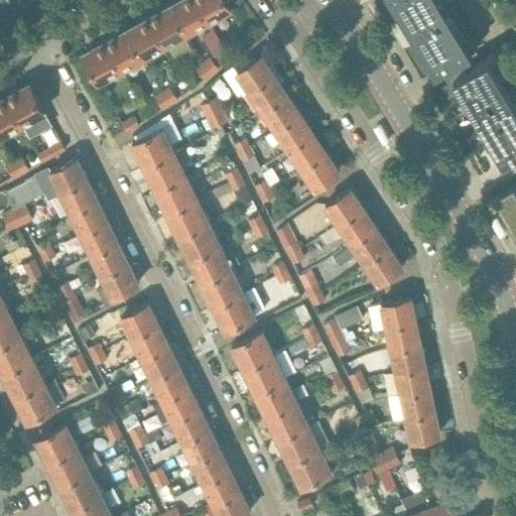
[(186,31),(209,19),(198,0),(175,0),(170,3),(186,31)]
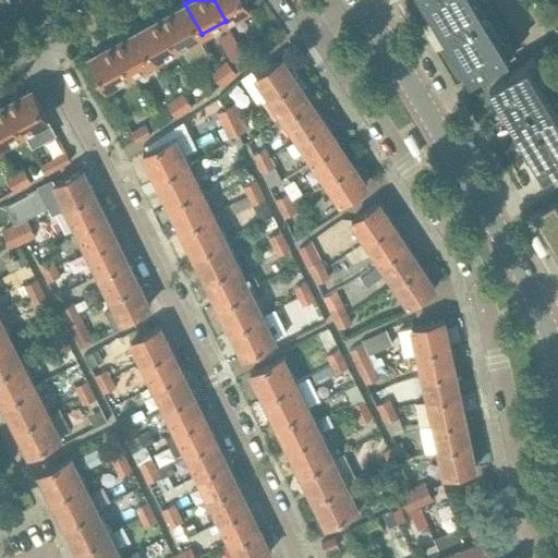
[(244,0),(214,0),(226,21),(250,8),(244,0)]
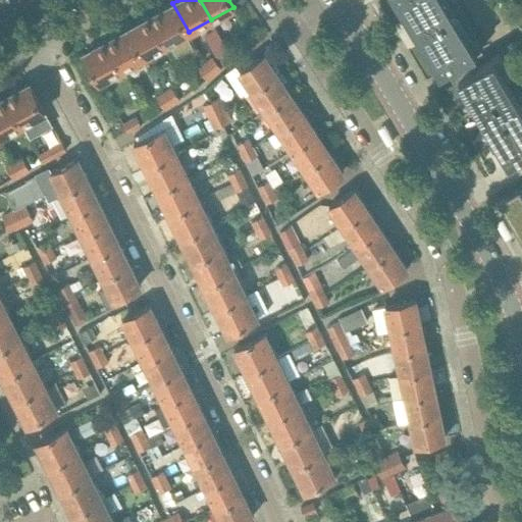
[(396,0),(439,74),(447,69),(473,54),(482,48),(475,36),(474,36),(469,39),(446,0),(396,0)]
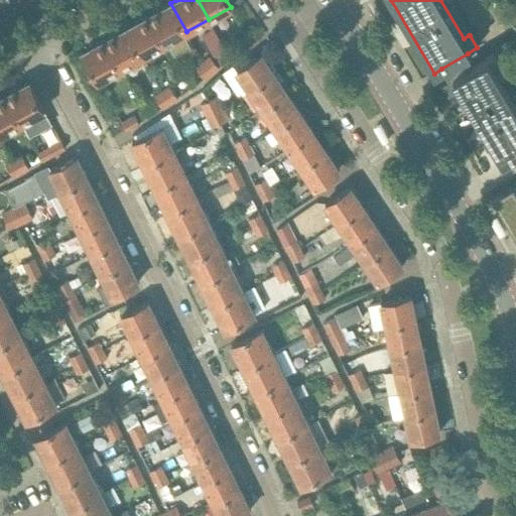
[(170,3),(149,15),(164,43),(171,56),(174,54),(175,56),(191,47),(190,45),(194,44),(186,31),(170,3)]
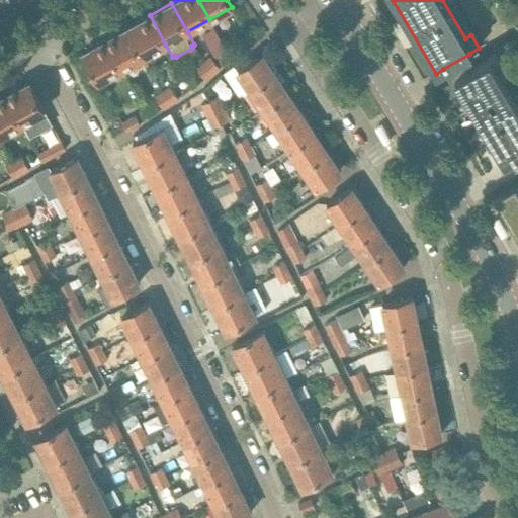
[(144,56),(165,44),(150,15),(127,27),(144,56)]
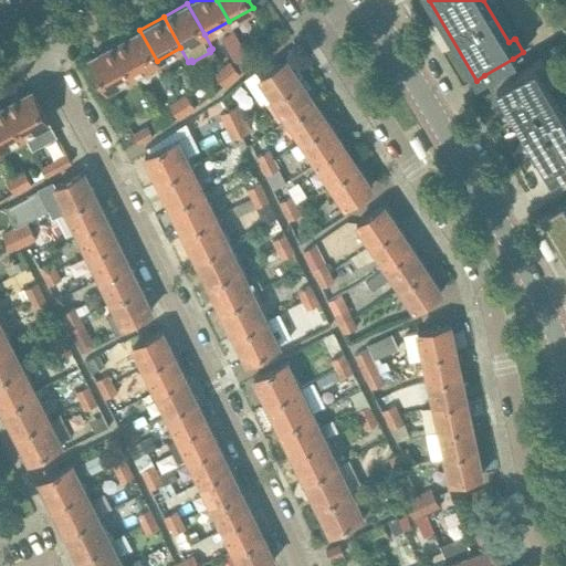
[(133,74),(157,61),(139,30),(115,43),(133,74)]
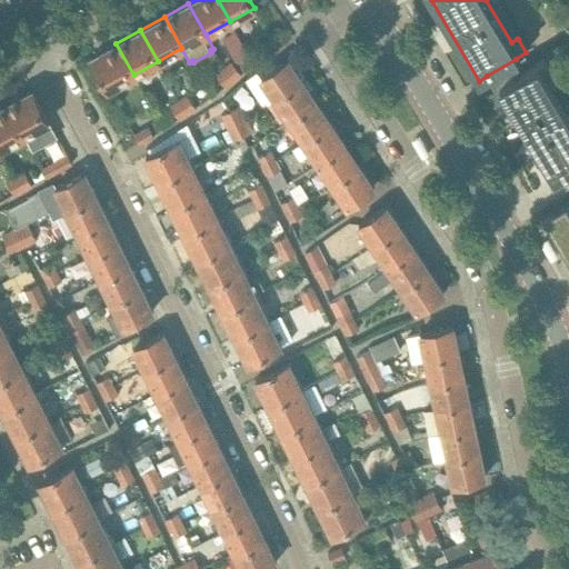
[(235,31),(223,37),(235,58),(246,51),(239,39),(235,31)]
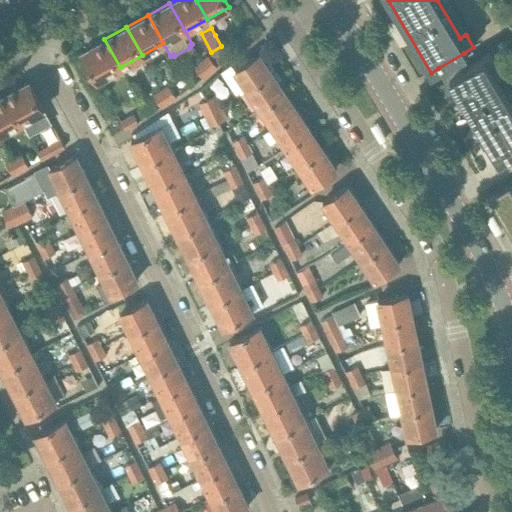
[(251,41),(246,34),(234,42),(239,49),(251,41)]
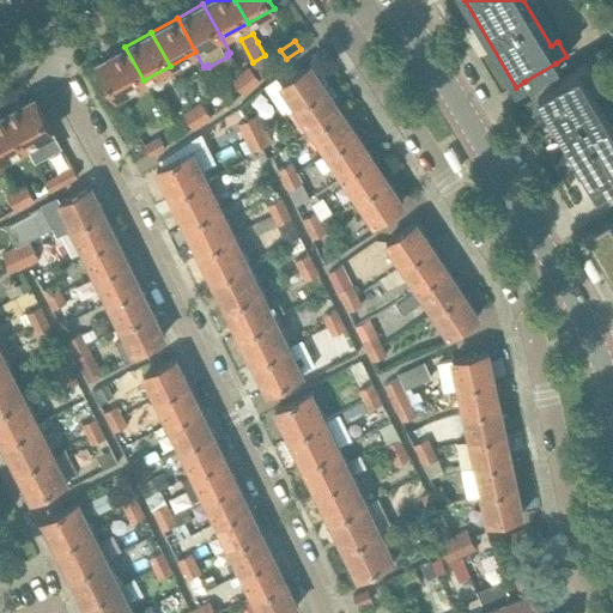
[(117,96),(144,80),(125,47),(98,61),(117,96)]
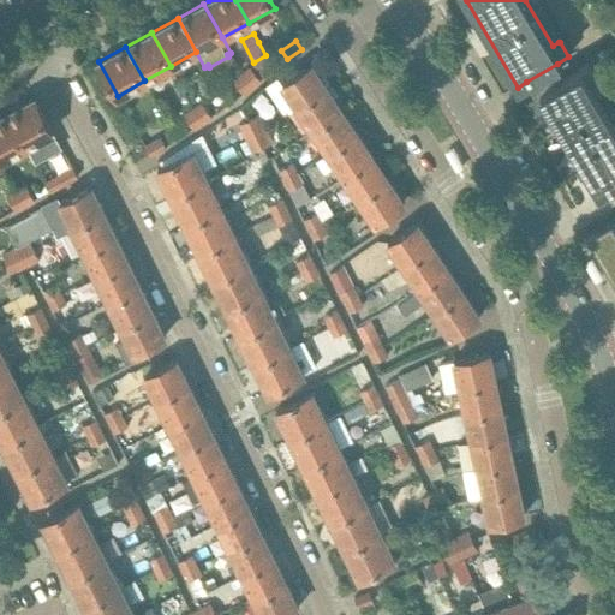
[(278,77),(264,87),(284,115),(297,107),(327,87),(311,64),(281,83),(278,77)]
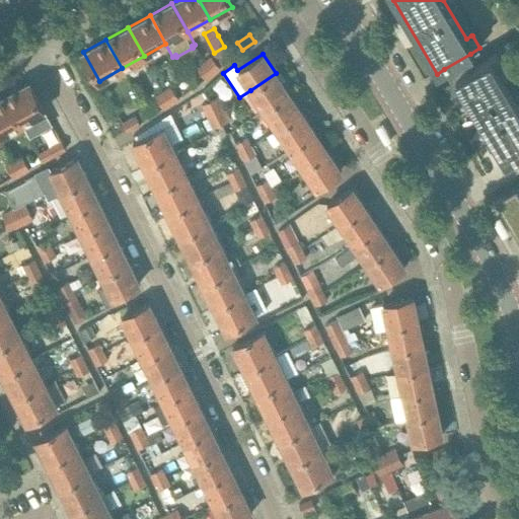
[(479,122),(516,100),(498,70),(504,67),(497,54),(448,83),(454,94),(461,90),(479,122)]
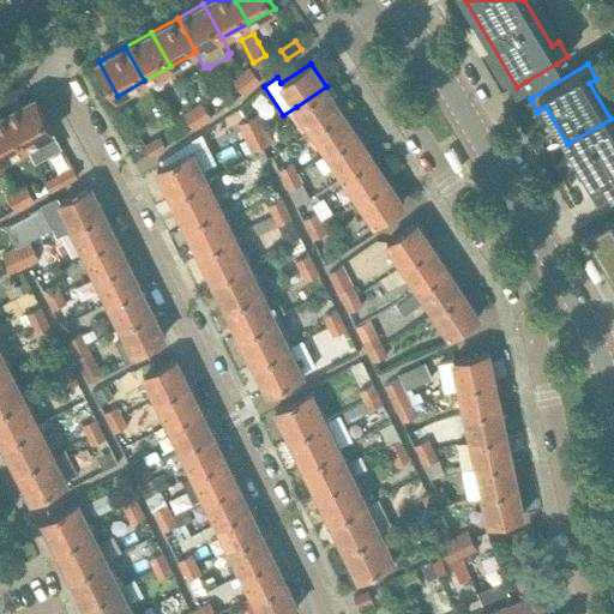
[(250,66),(241,73),(252,86),(260,80),(250,66)]
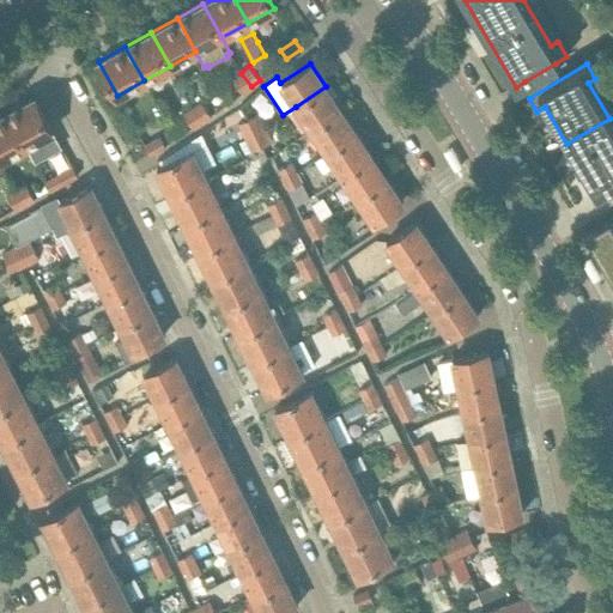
[(243,93),(252,86),(241,73),(232,79),(243,93)]
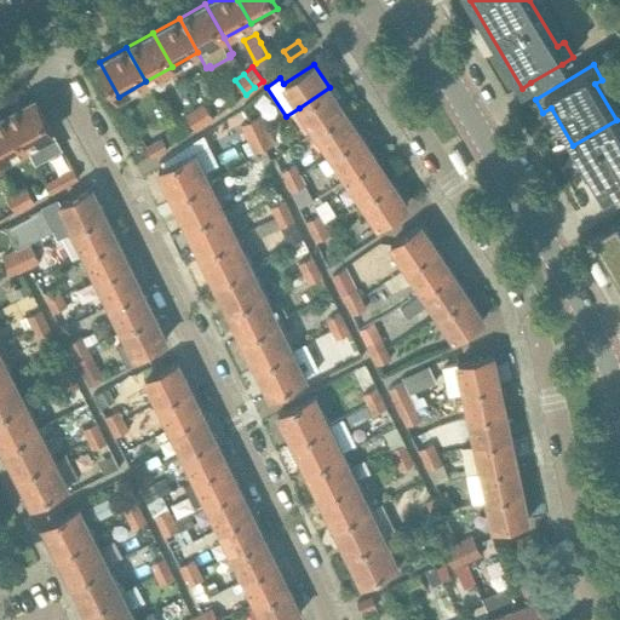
[(315,131),(345,110),(329,87),(299,108),(315,131)]
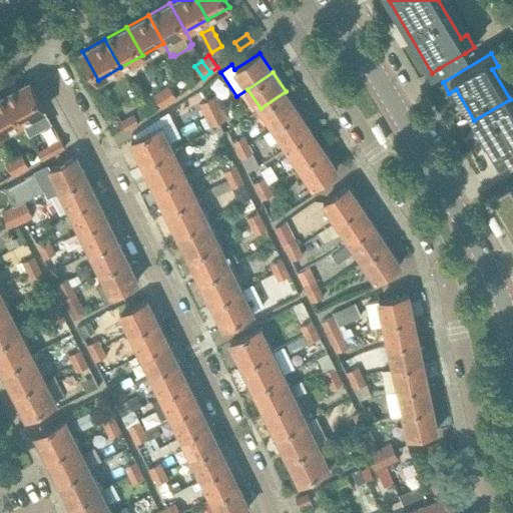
[(28,81),(6,93),(22,122),(29,134),(51,122),(28,81)]
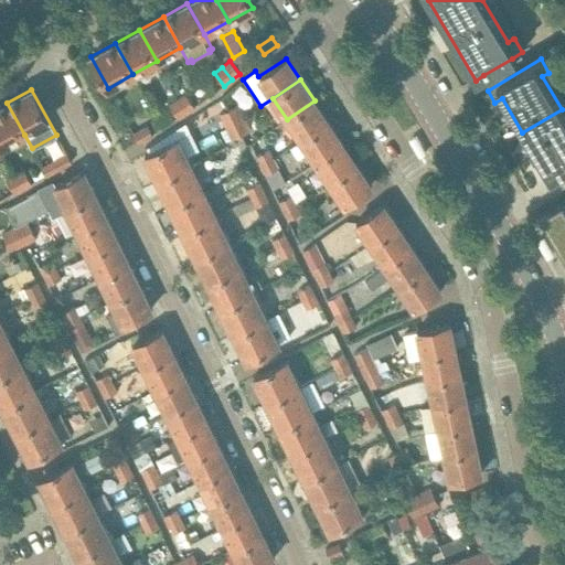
[(185,94),(177,99),(187,113),(194,107),(185,94)]
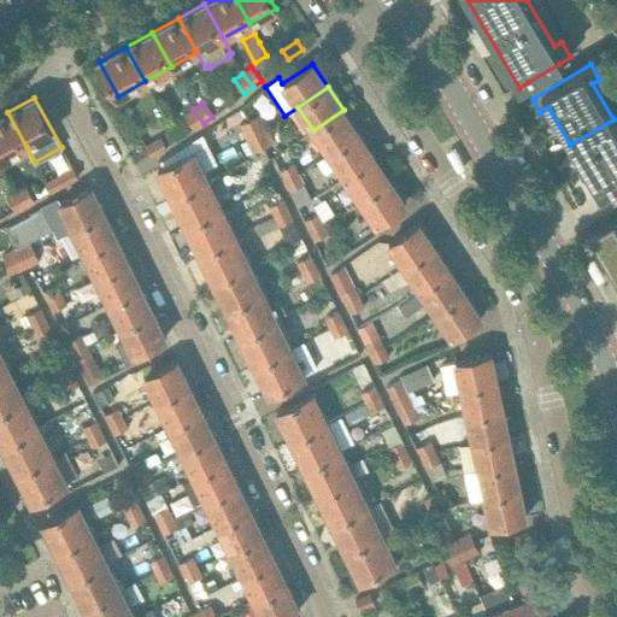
[(193,109),(184,115),(194,129),(204,123),(193,109)]
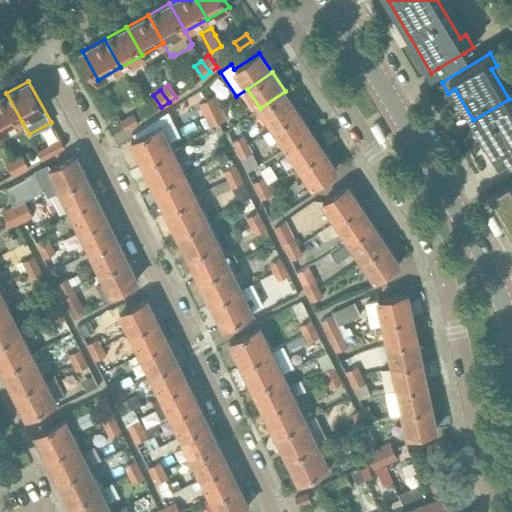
[(298,111),(285,91),(260,108),(273,127),(298,111)]
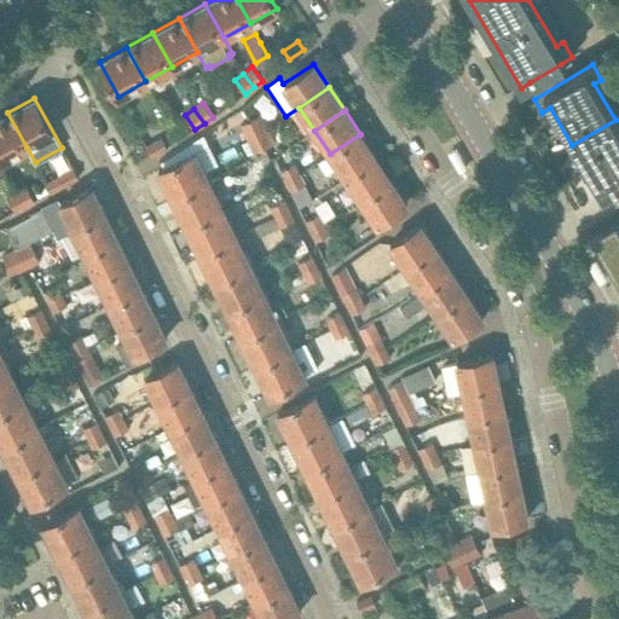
[(0,161),(0,162),(27,148),(7,113),(0,116),(0,161)]
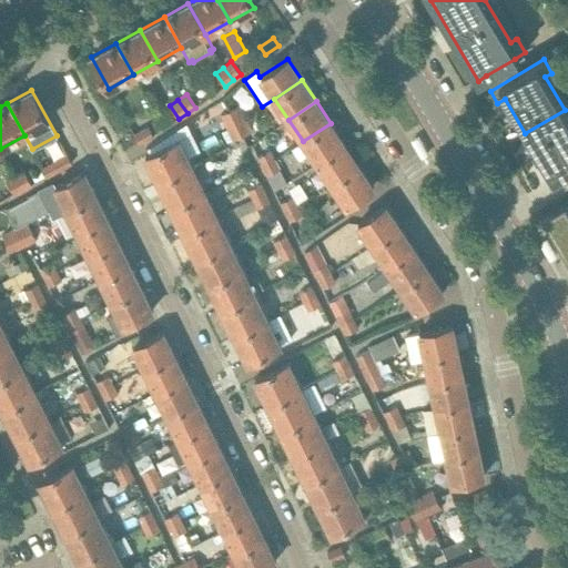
[(232,139),(250,130),(237,105),(220,114),(232,139)]
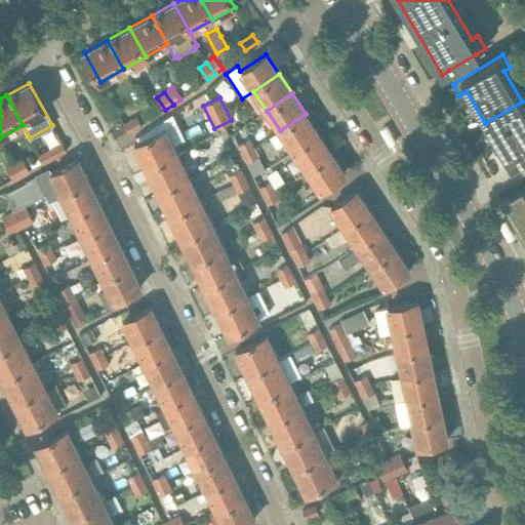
[(524,107),(522,102),(485,123),(511,166),(524,157),(524,107)]
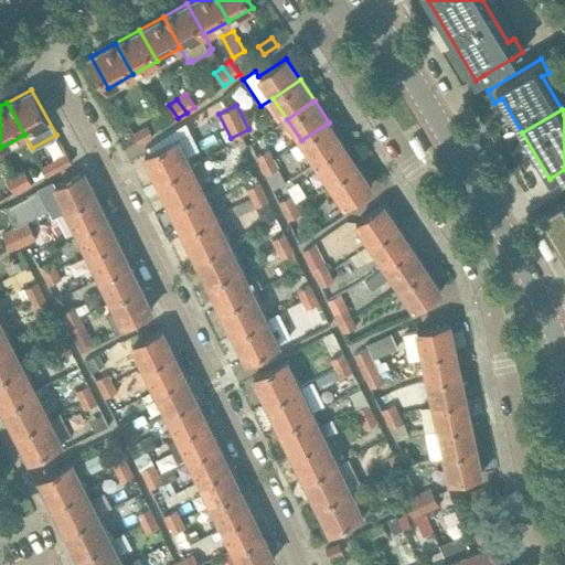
[(342,144),(329,123),(301,140),(315,161),(342,144)]
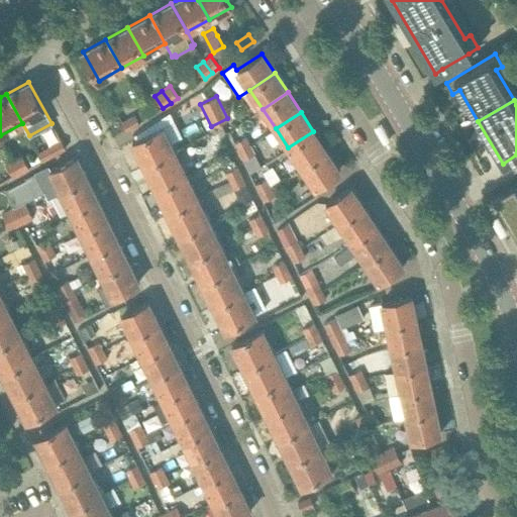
[(126,130),(139,123),(135,115),(122,122),(126,130)]
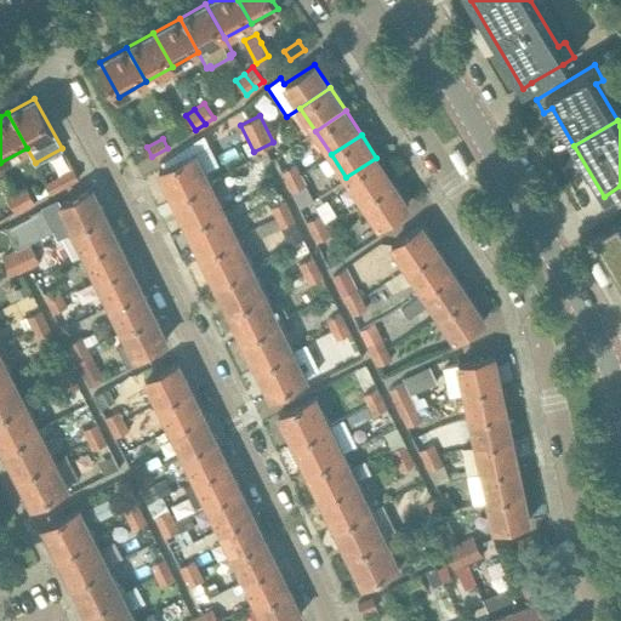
[(209,144),(159,170),(174,199),(210,180),(206,171),(218,165),(209,144)]
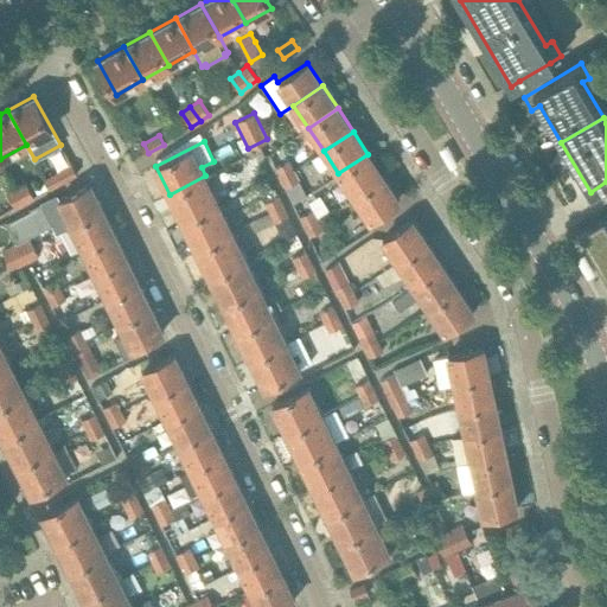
[(383,177),(368,154),(338,173),(353,196),(383,177)]
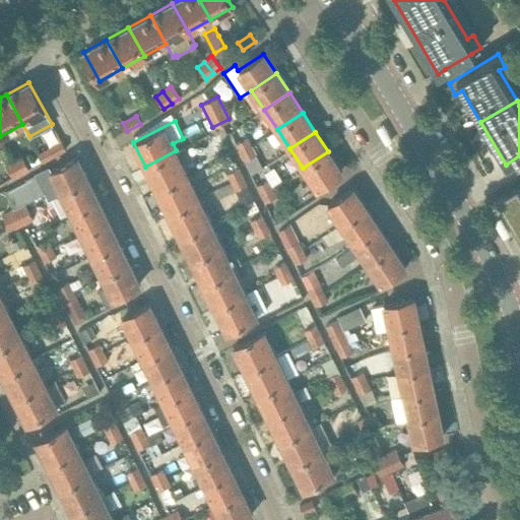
[(236,143),(240,151),(251,146),(247,138),(236,143)]
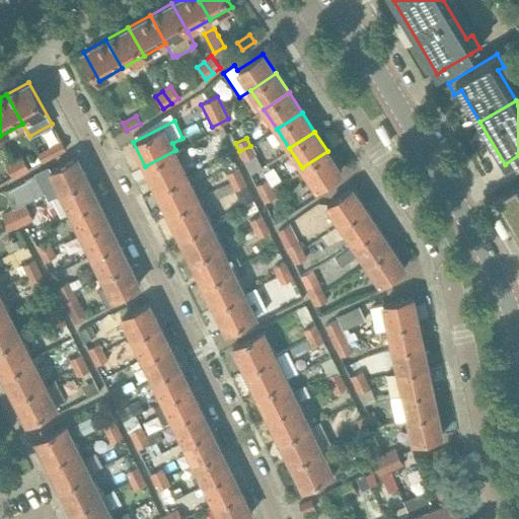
[(66,149),(61,141),(48,148),(53,156),(66,149)]
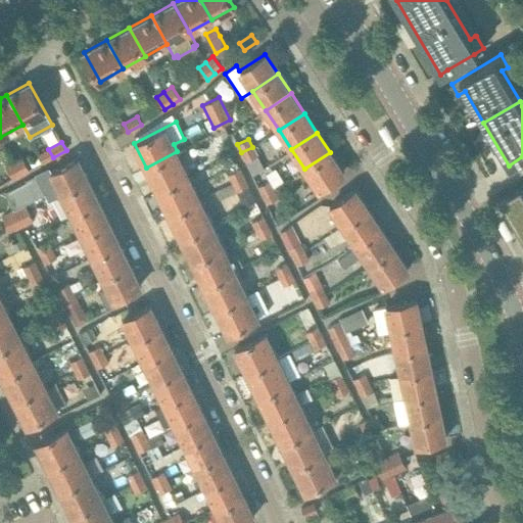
[(241,152),(245,161),(256,155),(252,147),(241,152)]
